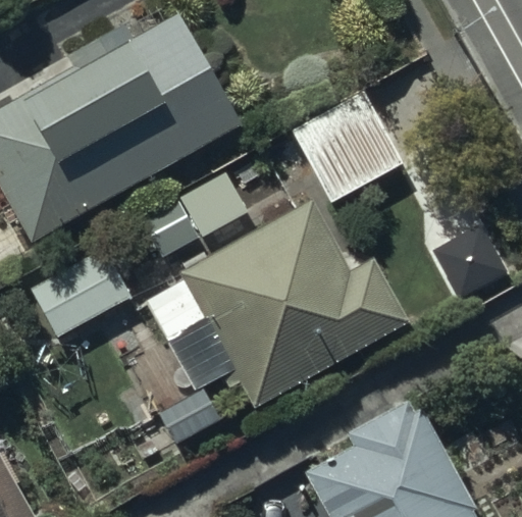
[(239,124),(179,17),(0,115),(0,168),(37,235),(239,124)]
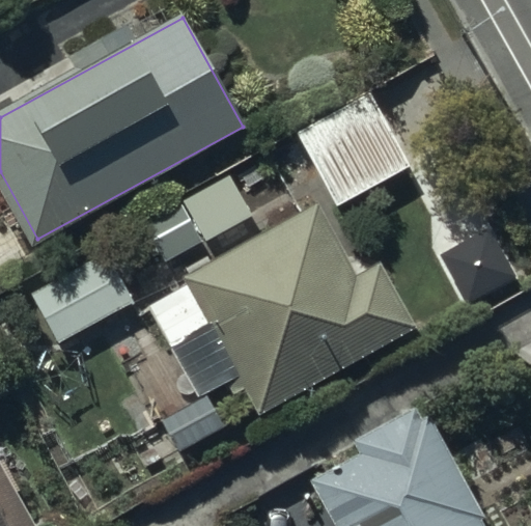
[(371,91),(297,133),(337,205),(412,165),(371,91)]
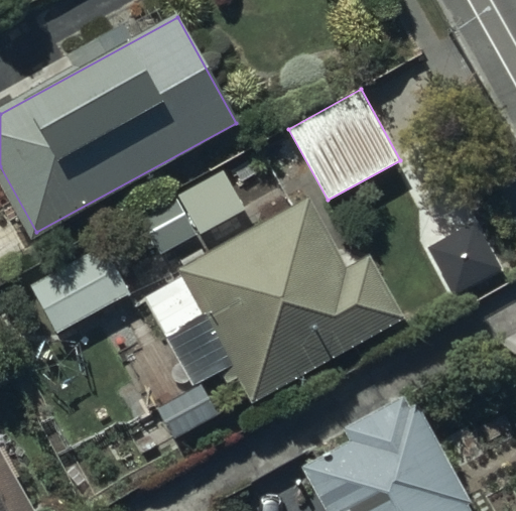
[(345,278),(307,210),(150,294),(199,383),(238,362),(256,395),(402,316),(373,263),(345,278)]
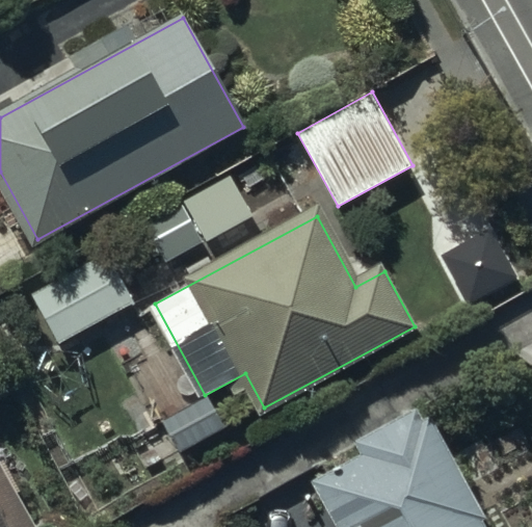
[(134,301),(107,254),(35,293),(62,341),(134,301)]
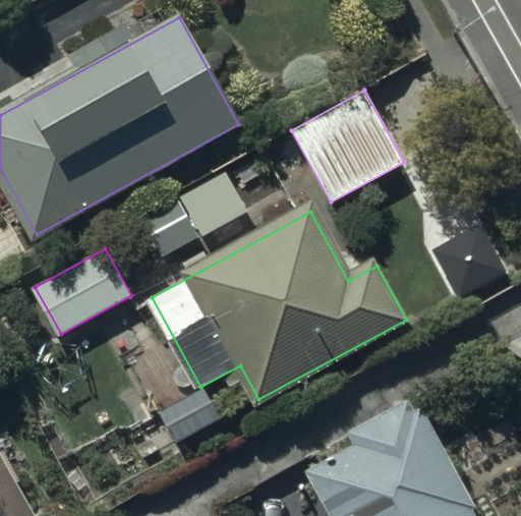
[(203,391),(199,393),(158,418),(176,450),(222,422),(203,391)]
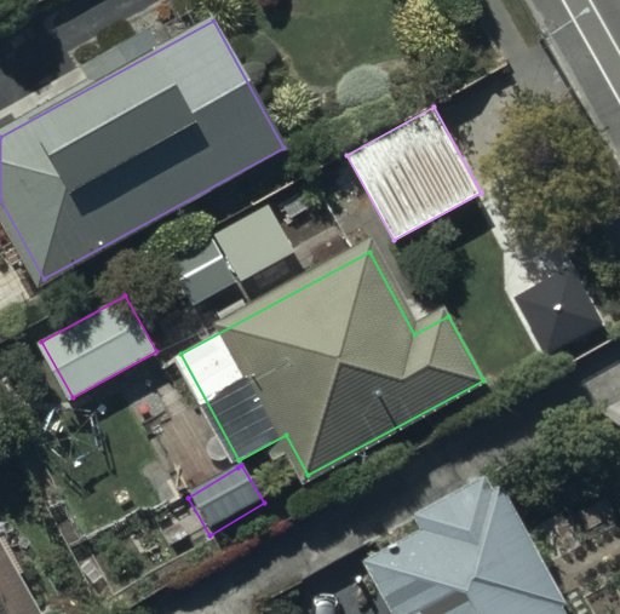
[(492,501),(483,486),(423,518),(430,532),(374,562),(401,613),(556,613),(552,607),(560,602),(503,495),(492,501)]
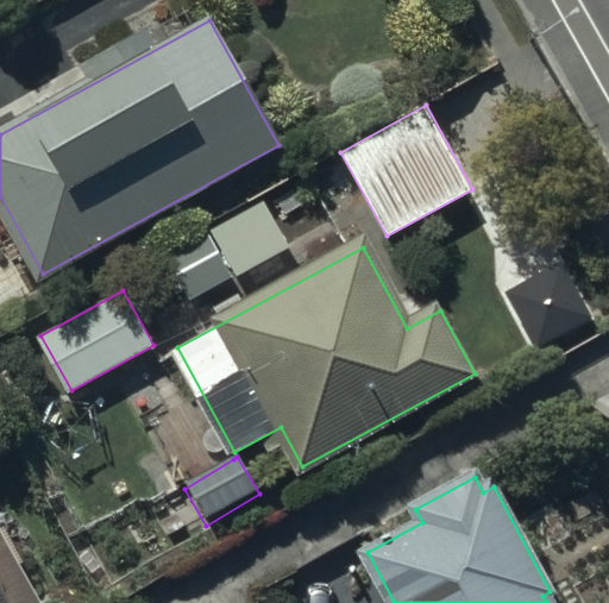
[(0,602),(37,602),(0,536),(0,602)]
